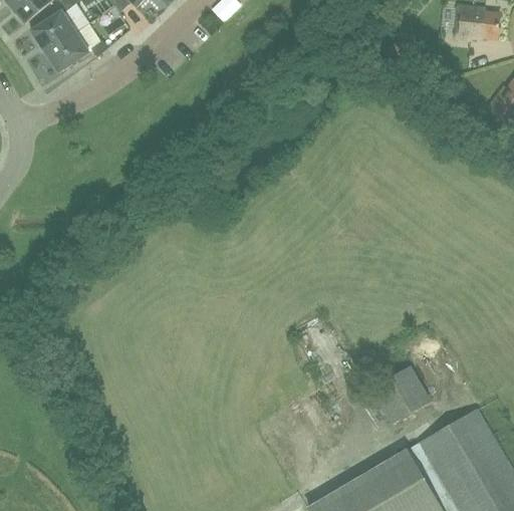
[(17,0),(11,5),(25,22),(51,0),(17,0)]
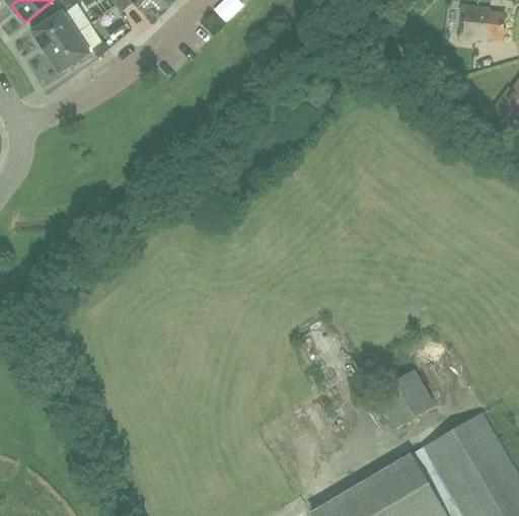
[(64,0),(62,2),(67,9),(78,1),(77,0),(64,0)]
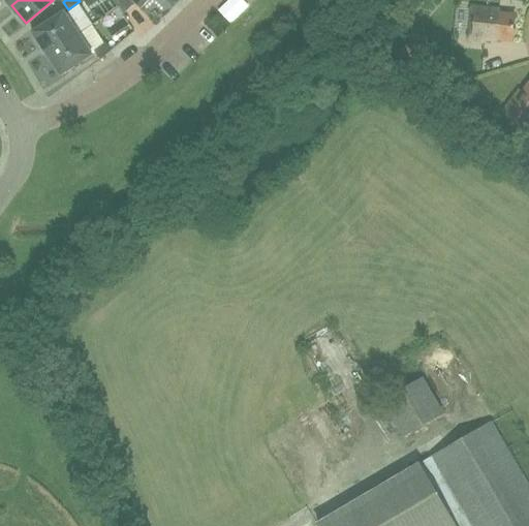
[(511,37),(514,12),(497,10),(498,6),(471,4),(468,37),(484,38),(485,34),(511,37)]
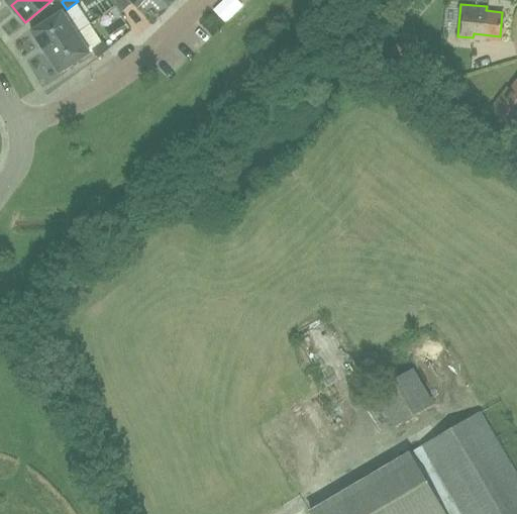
[(109,36),(130,24),(121,7),(99,19),(109,36)]
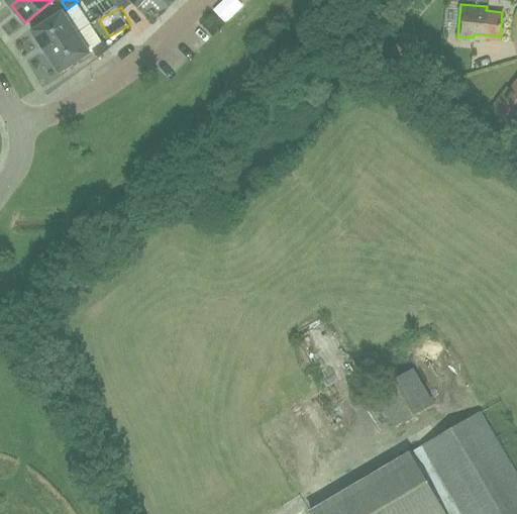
[(44,52),(76,30),(63,9),(31,30),(44,52)]
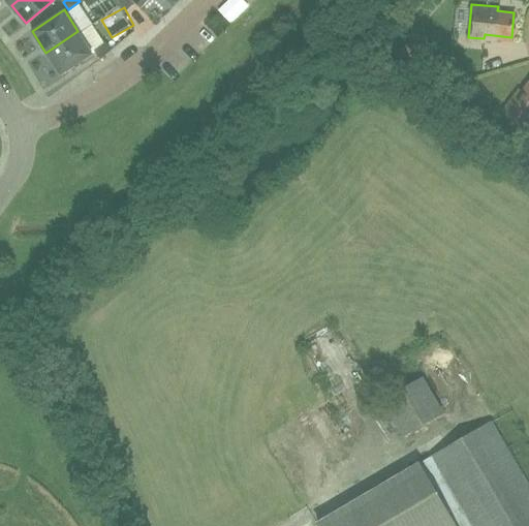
[(78,31),(45,53),(60,74),(92,53),(78,31)]
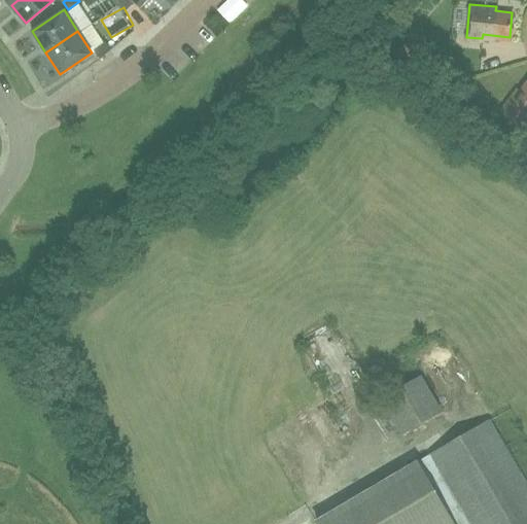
[(105,41),(94,48),(99,58),(110,48),(105,41)]
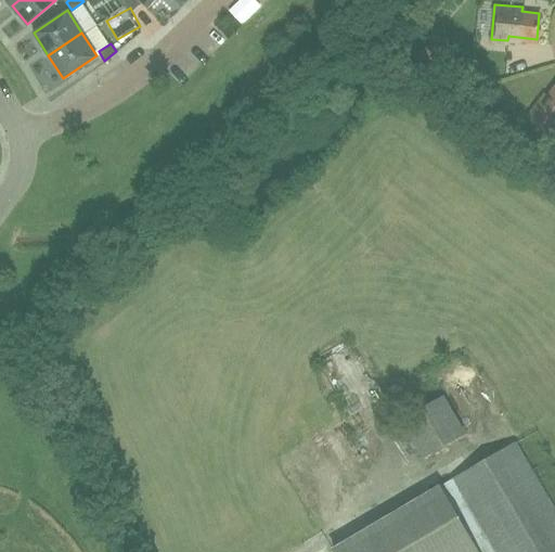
[(554,81),(546,94),(543,91),(526,114),(553,135),(554,132),(554,81)]
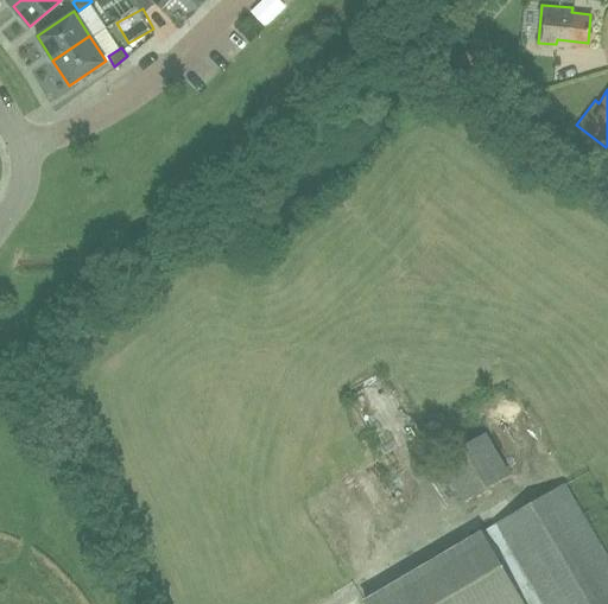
[(439,459),(462,498),(508,471),(485,432),(439,459)]
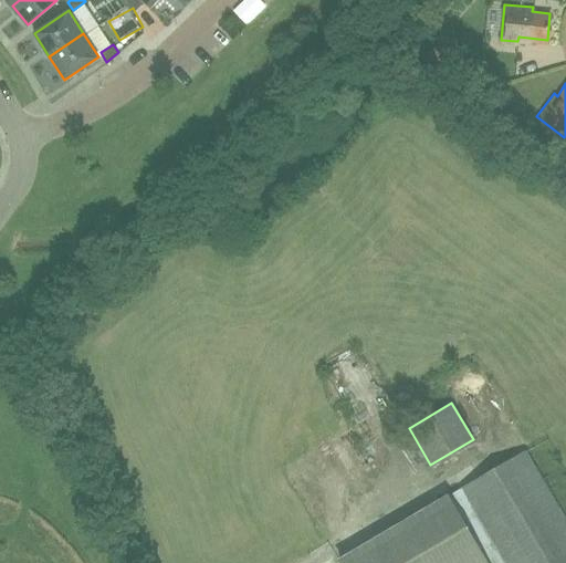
[(565,562),(565,521),(524,450),(448,494),(448,496),(341,559),(343,562),(565,562)]
